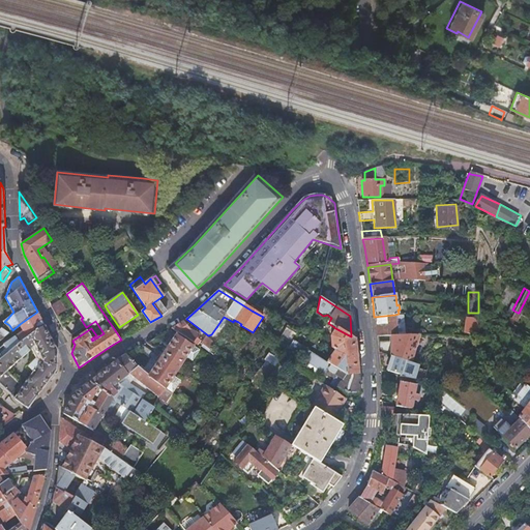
[(62,302),(51,307),(56,318),(66,312),(62,302)]
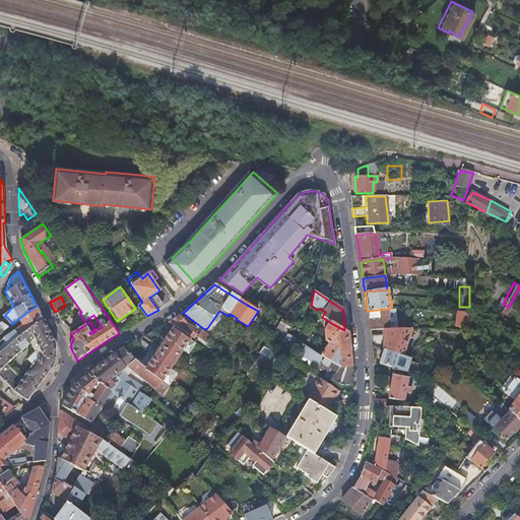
[(503,304),(499,311),(505,314),(508,307),(503,304)]
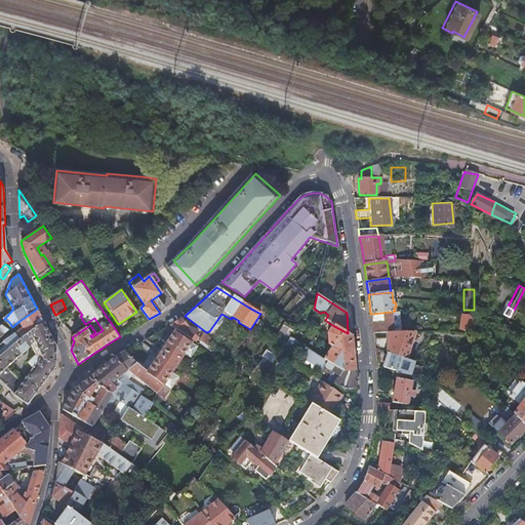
[(0,355),(21,338),(45,323),(37,309),(19,321),(23,327),(6,338),(3,340),(0,342),(0,355)]
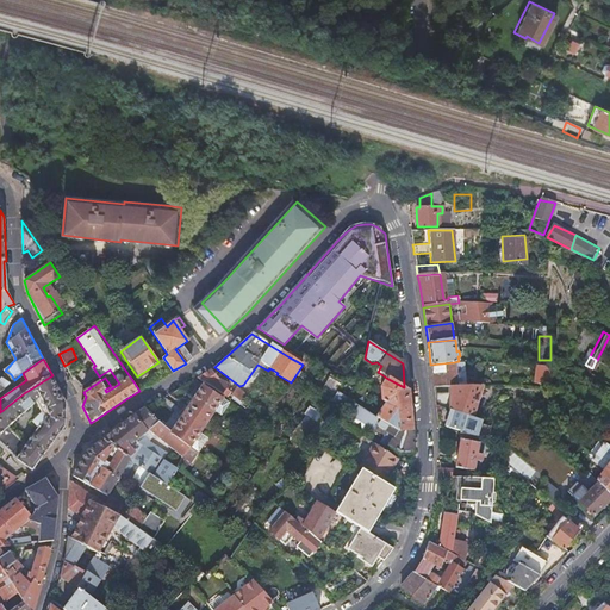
[(549,378),(552,360),(551,360),(539,360),(534,360),(533,378),(549,378)]
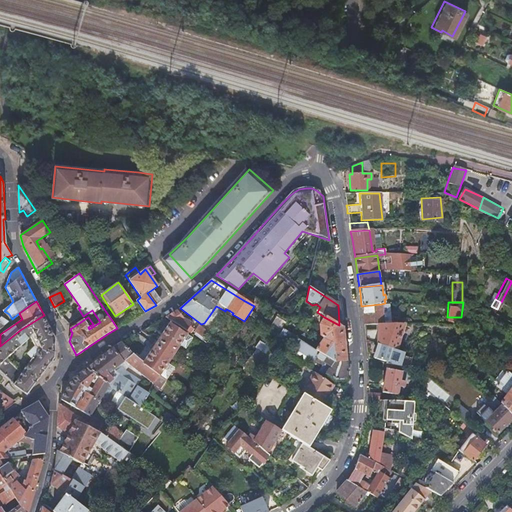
[(381,304),(361,306),(363,320),(363,324),(376,323),(383,323),(381,304)]
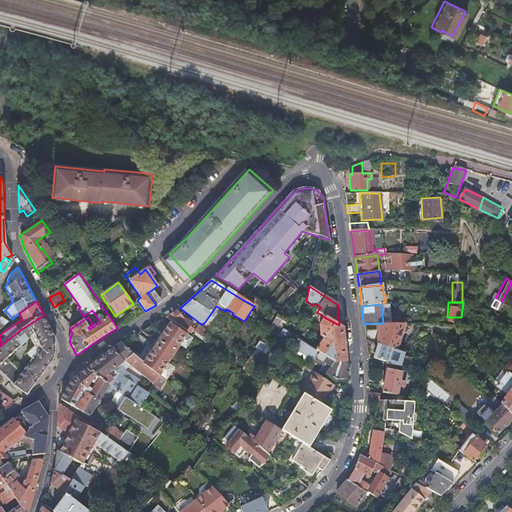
[(104,309),(111,319),(115,316),(108,306),(104,309)]
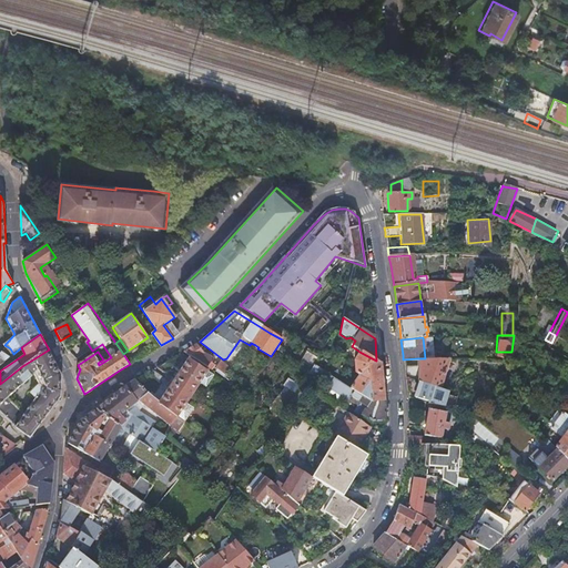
[(198,343),(183,352),(211,371),(216,363),(213,359),(213,358),(208,355),(206,355),(198,343)]
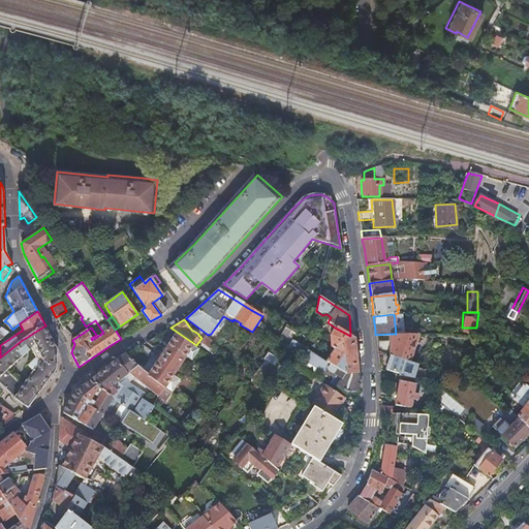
[(320,319),(317,323),(323,328),(327,322),(320,319)]
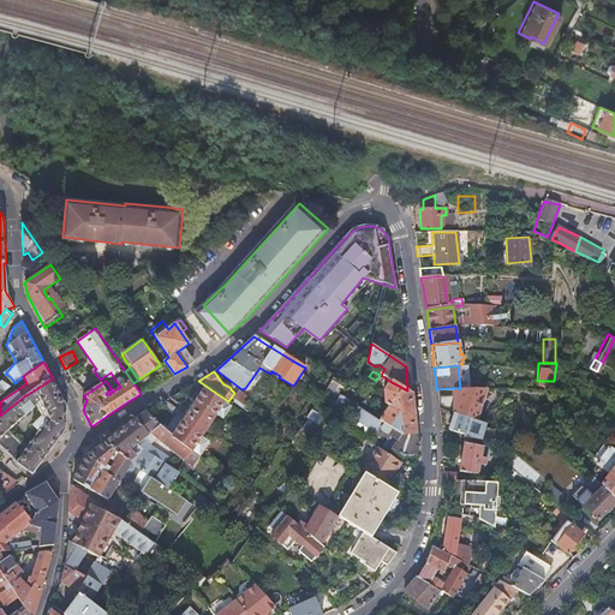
[(335,375),(335,377),(327,394),(335,400),(340,394),(348,382),(335,375)]
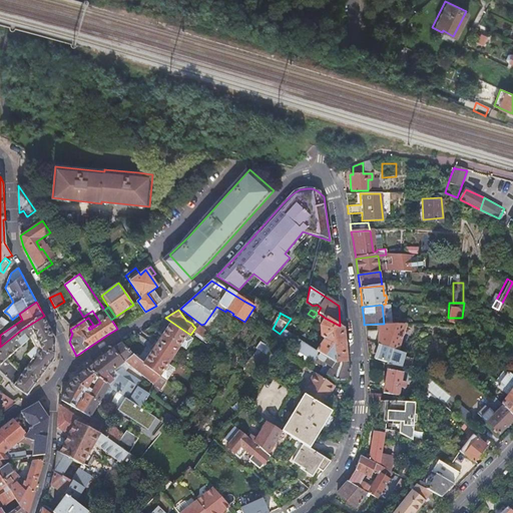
[(20,331),(0,347),(0,371),(11,381),(19,371),(6,359),(30,337),(35,346),(28,354),(32,357),(14,385),(27,394),(29,391),(54,357),(55,337),(44,316),(20,331)]
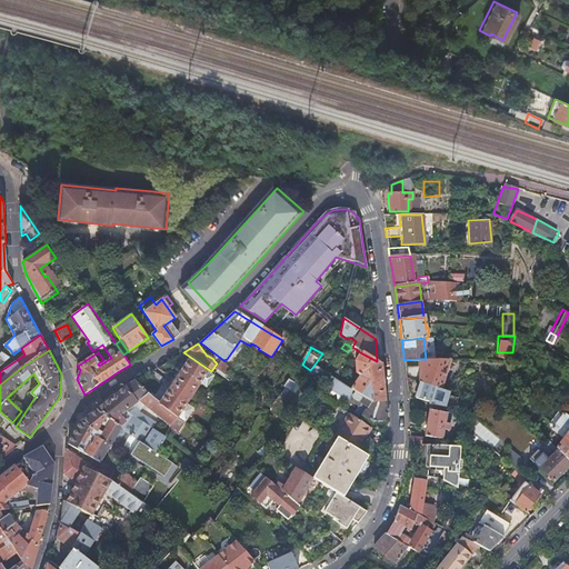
[(0,363),(6,359),(10,356),(1,350),(0,351),(0,363)]
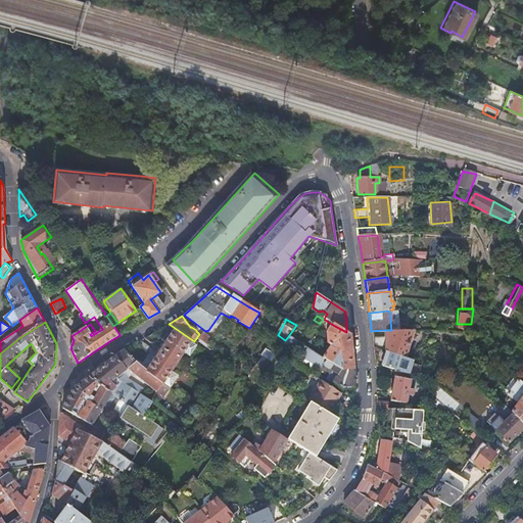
[(341,370),(352,369),(350,334),(346,332),(331,324),(325,334),(328,343),(331,345),(323,358),(341,370)]
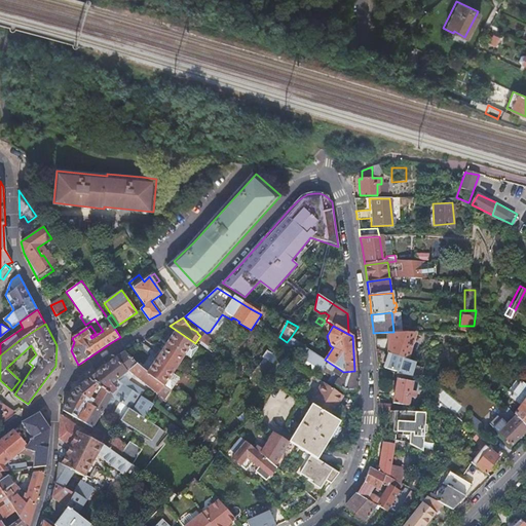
[(417,331),(393,332),(386,332),(387,340),(374,341),(375,349),(408,360),(417,331)]
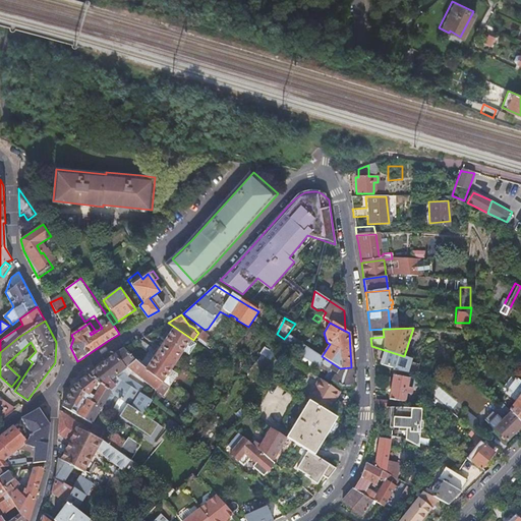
[(172,330),(147,370),(163,381),(188,341),(172,330)]
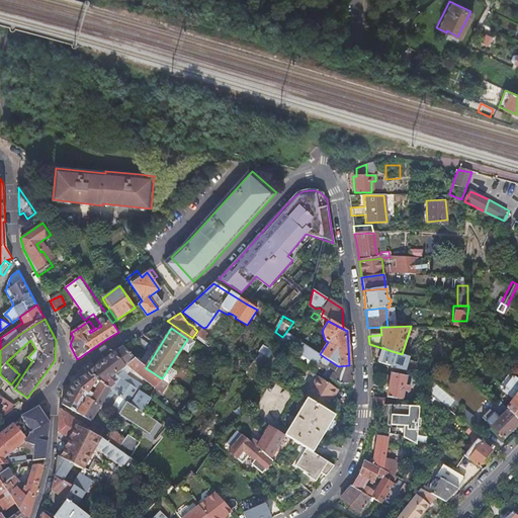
[(201,330),(197,336),(206,342),(210,336),(201,330)]
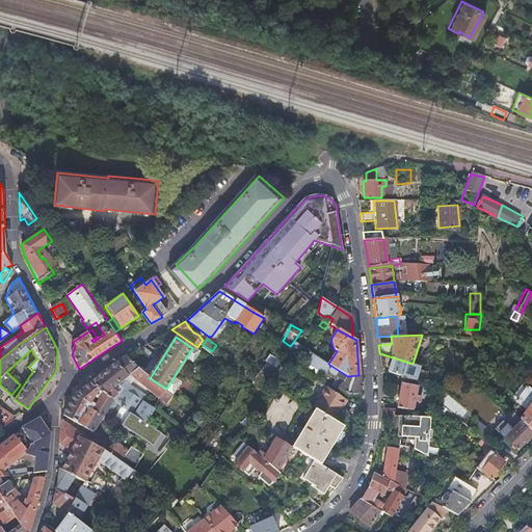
[(294,341),(290,346),(290,348),(308,360),(313,353),(303,347),(294,341)]
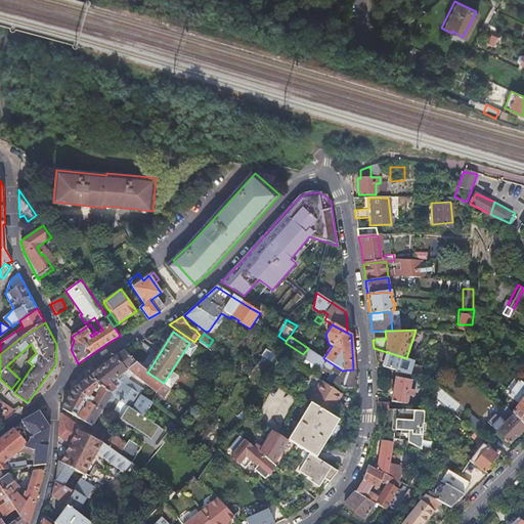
[(262,361),(269,366),(278,352),(271,347),(262,361)]
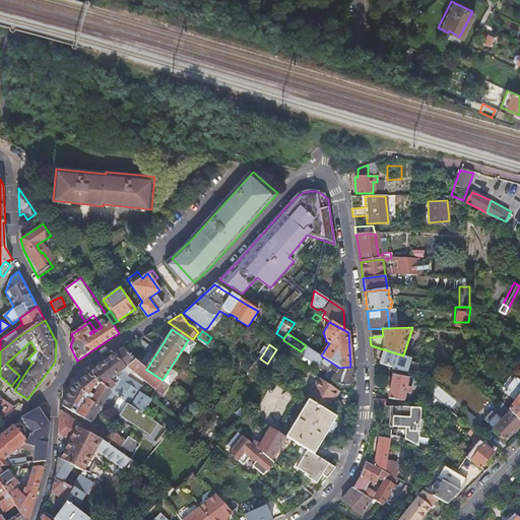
[(127,345),(123,348),(142,366),(145,363),(127,345)]
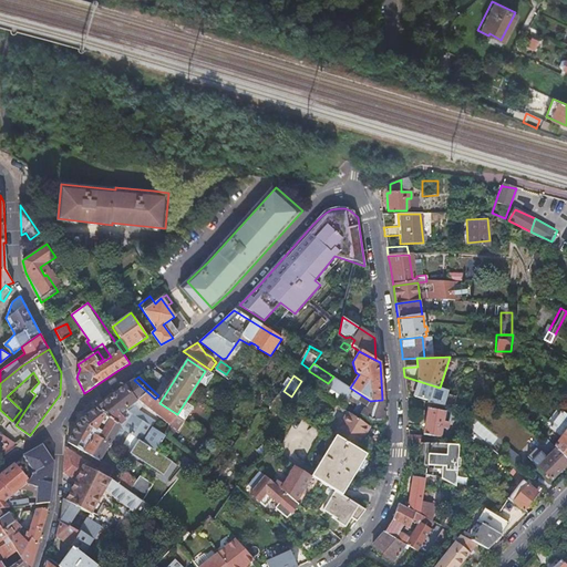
[(333,377),(328,383),(327,385),(357,405),(353,410),(371,422),(383,421),(382,400),(370,401),(350,388),(333,377)]
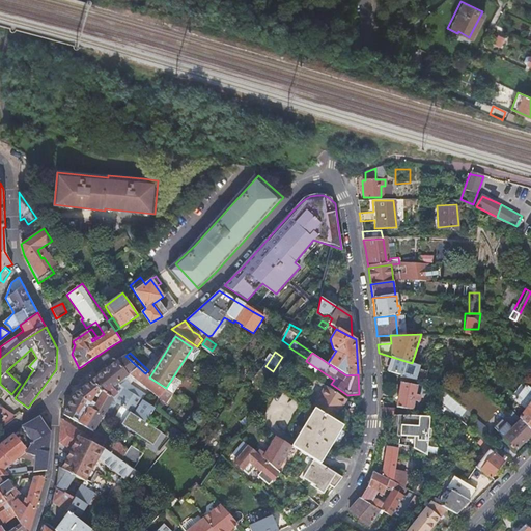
[(115,361),(89,384),(111,398),(112,400),(130,412),(145,423),(154,410),(143,403),(145,400),(142,399),(143,396),(134,389),(129,384),(127,382),(115,392),(113,389),(132,373),(136,378),(134,380),(160,397),(161,396),(168,400),(172,394),(166,389),(166,388),(149,378),(145,373),(126,356),(115,361)]
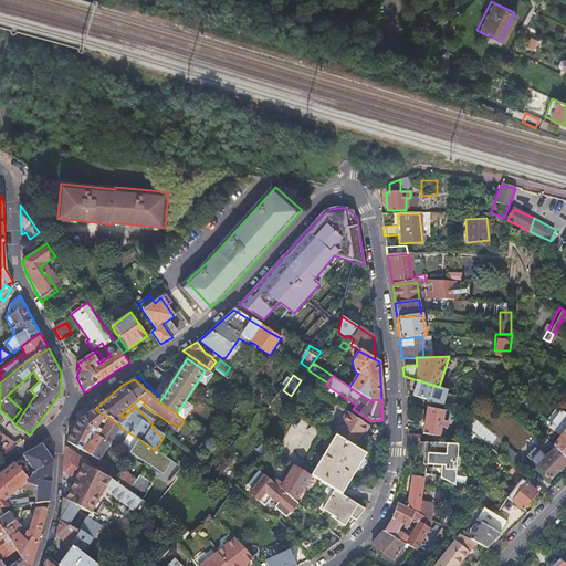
[(406,388),(406,396),(418,399),(418,397),(432,400),(436,389),(420,386),(420,390),(406,386),(406,388)]
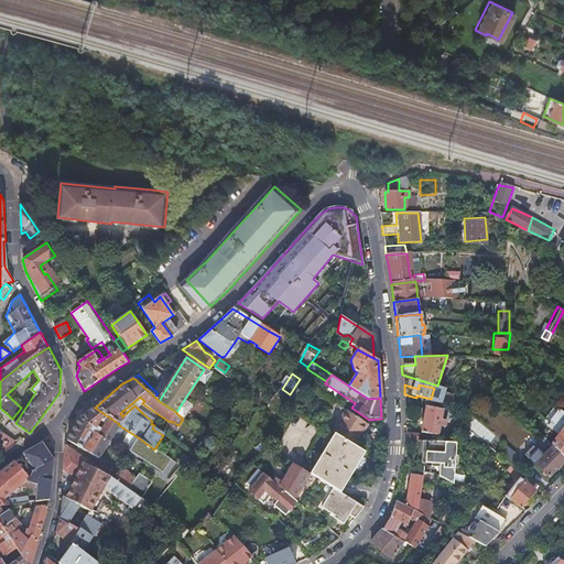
[(441,404),(452,407),(454,393),(443,391),(441,401),(442,401),(441,404)]
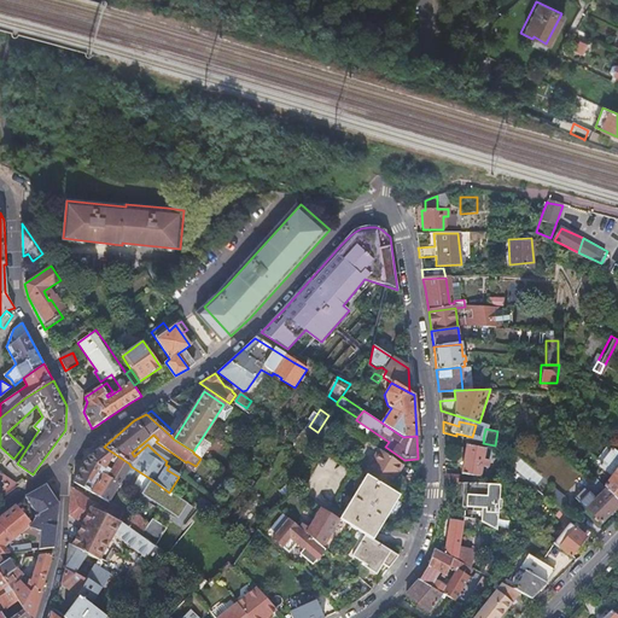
[(147,444),(150,447),(156,442),(158,439),(153,435),(132,453),(134,456),(147,444)]
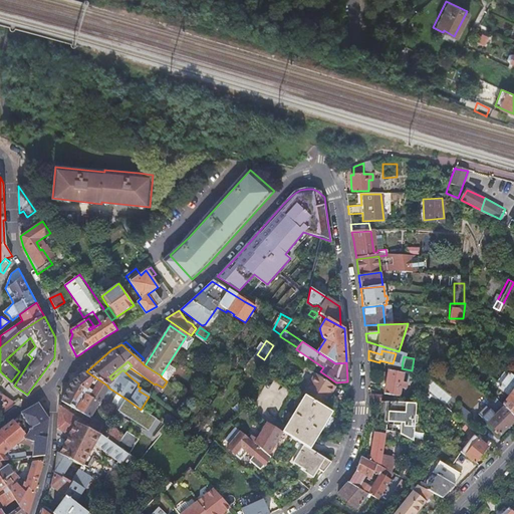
[(401,367),(386,363),(384,393),(399,394),(400,388),(406,388),(406,380),(408,380),(408,372),(401,372),(401,367)]
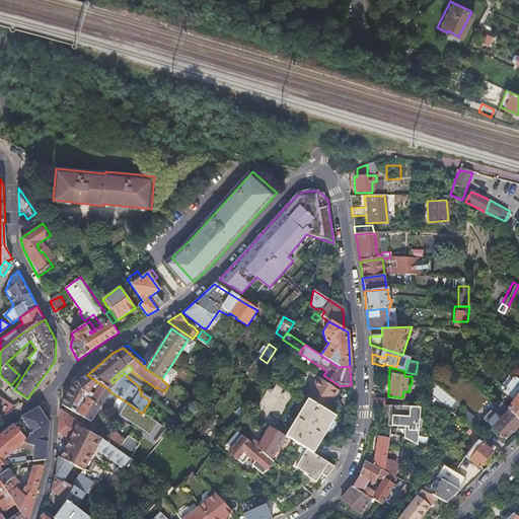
[(73,387),(63,404),(85,420),(90,422),(109,391),(108,389),(87,375),(73,387)]
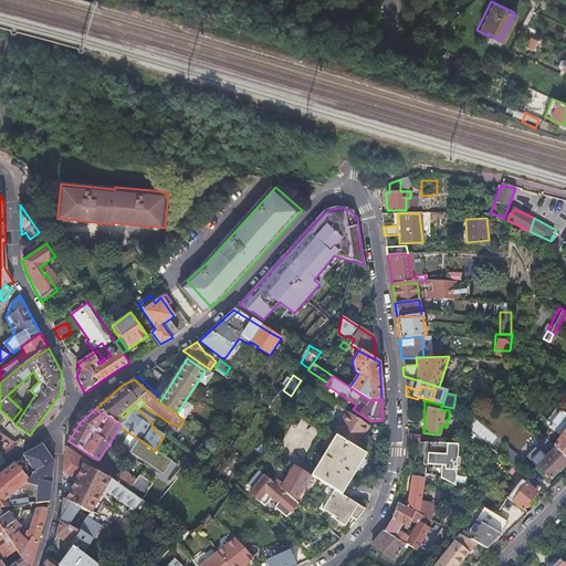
[(346,409),(345,411),(367,427),(368,427),(369,422),(346,409)]
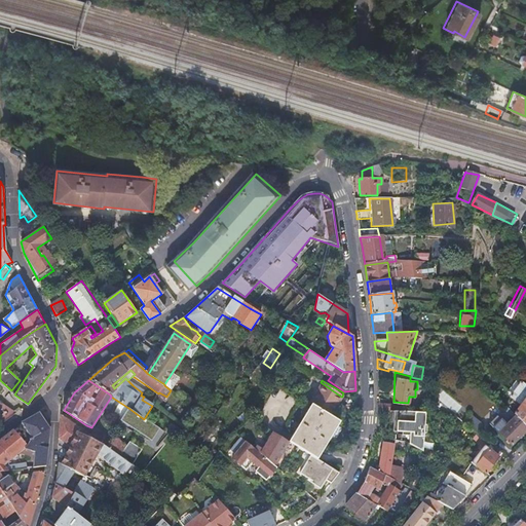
[(321,382),(309,402),(310,403),(328,413),(332,405),(335,407),(341,397),(321,382)]
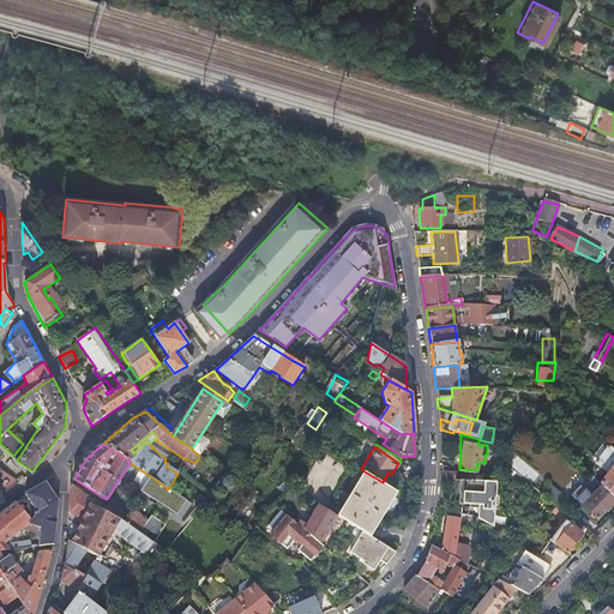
[(613,500),(613,456),(605,450),(593,470),(606,479),(597,492),(613,503),(613,500)]
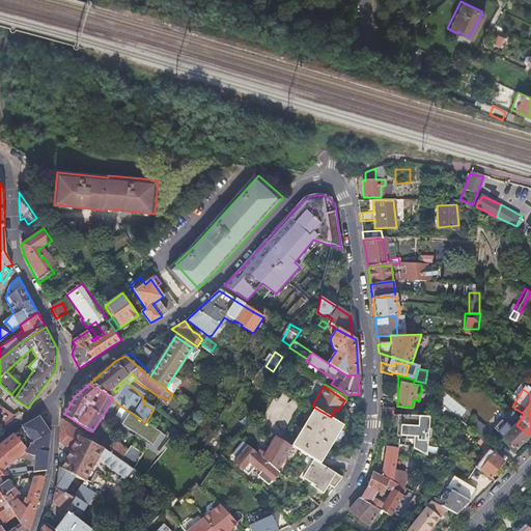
[(382,409),(382,415),(392,415),(412,416),(414,410),(395,409),(392,403),(382,402),(382,409)]
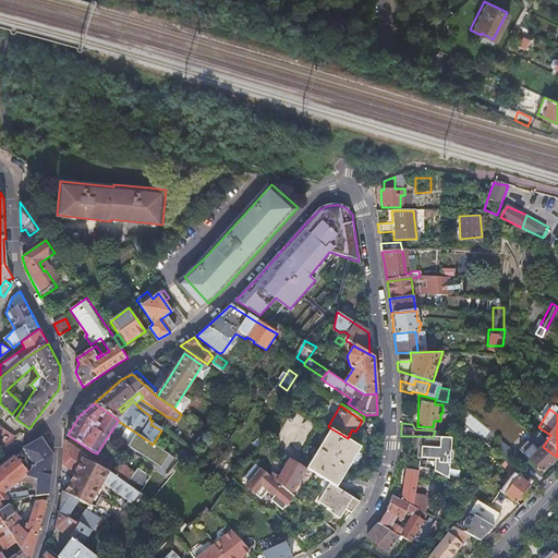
[(305,468),(310,470),(313,473),(330,483),(336,486),(361,446),(351,439),(348,438),(329,427),(305,468)]
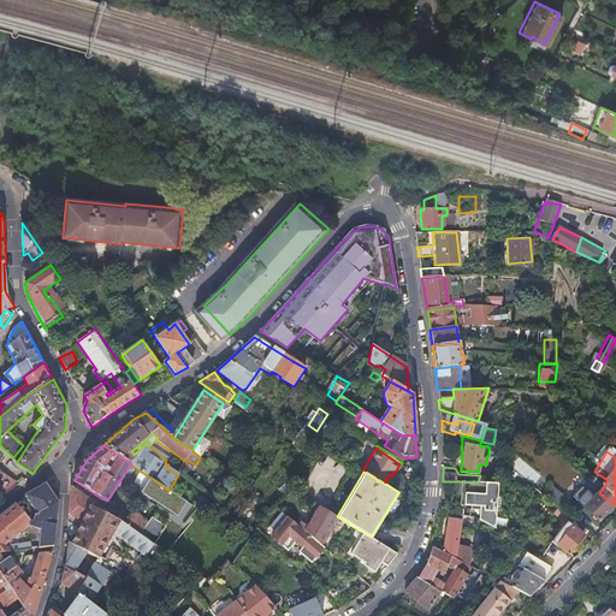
[(169,491),(150,478),(143,489),(154,496),(149,502),(163,511),(167,502),(164,498),(169,491)]
